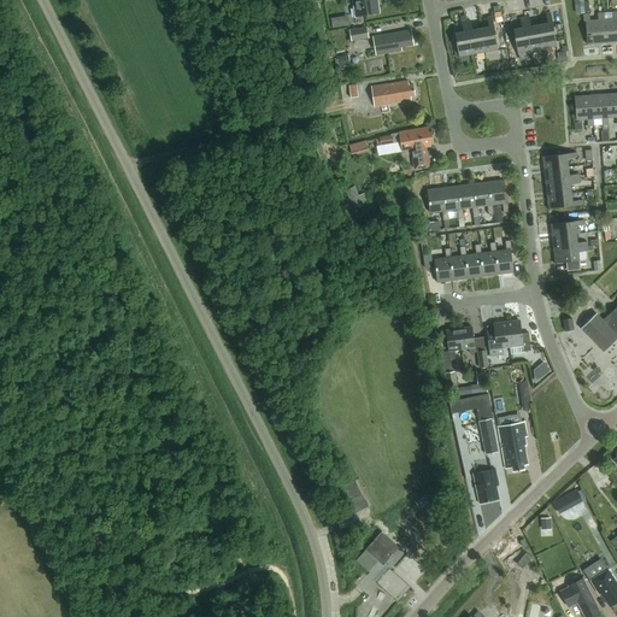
[(376,0),(352,0),(356,17),(378,13),(376,0)]
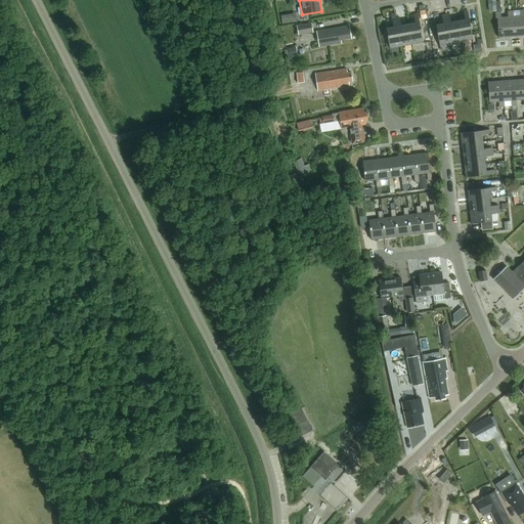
[(496,0),(491,0),(488,0),(489,10),(497,10),(496,0)]
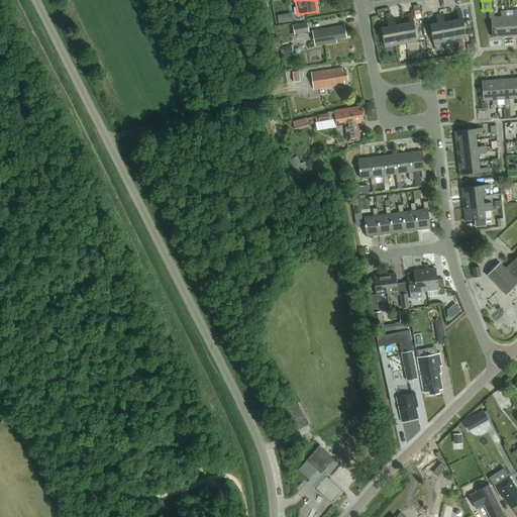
[(451,21),(455,40),(467,38),(461,10),(457,11),(458,19),(451,21)]
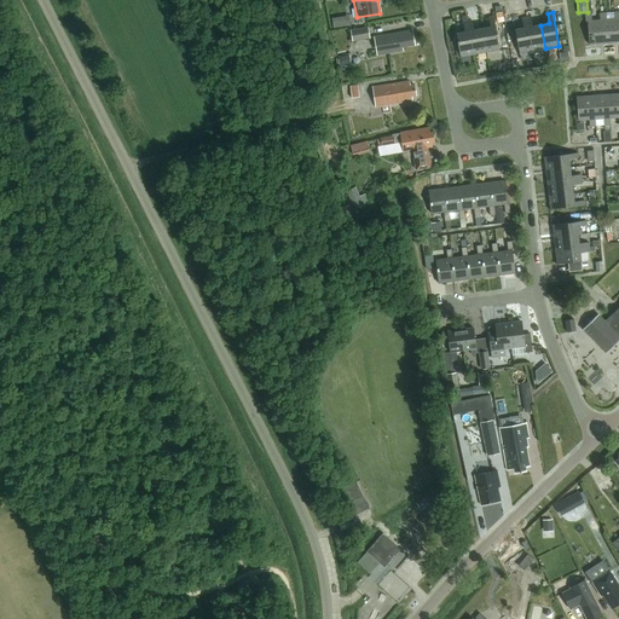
[(603,44),(618,42),(617,19),(615,19),(614,12),(600,13),(600,21),(602,21),(603,44)]
